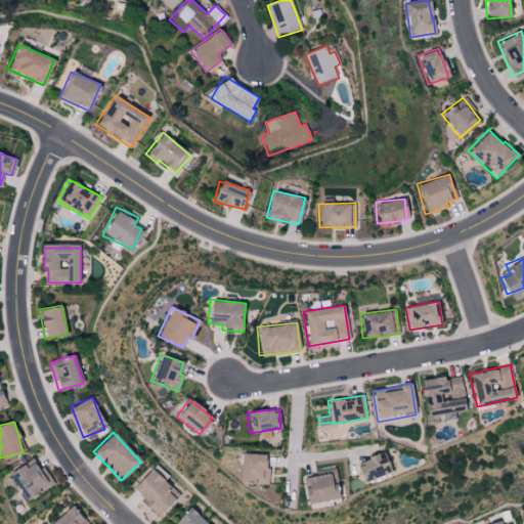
[(267,454),(241,453),(239,483),(267,483),(267,454)]
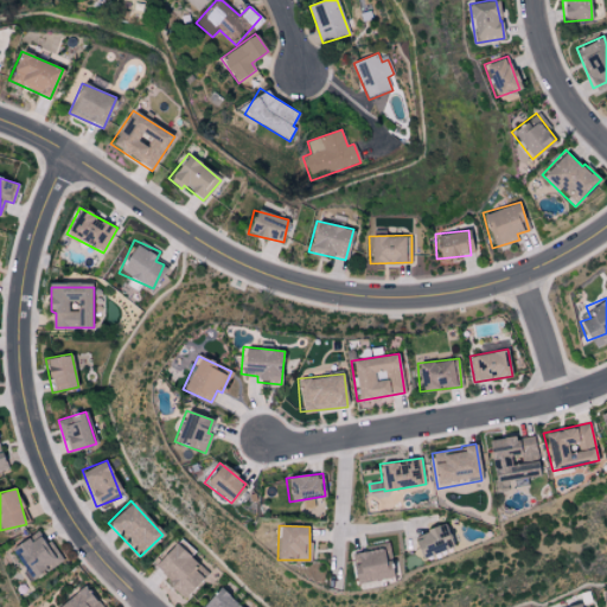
[(449,549),(445,526),(413,535),(419,556),(449,549)]
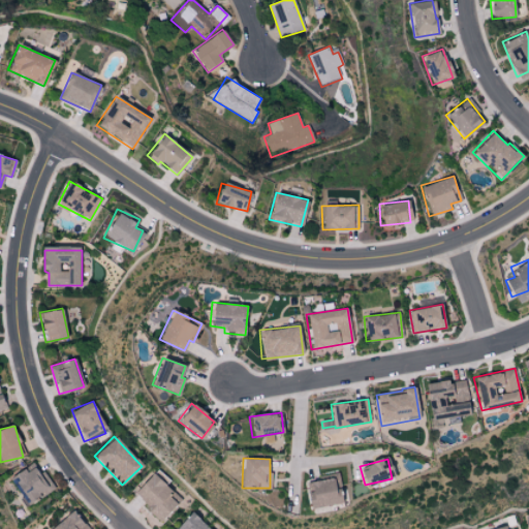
[(44,470),(39,473),(33,463),(9,476),(26,504),(54,488),(44,470)]
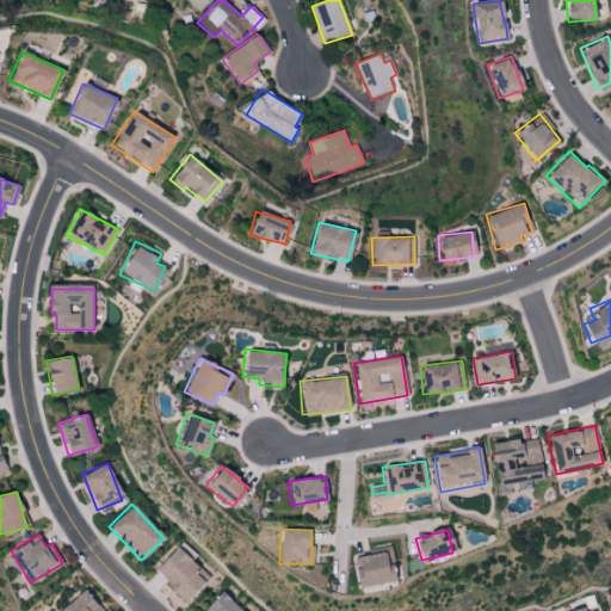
[(207,579),(177,545),(152,568),(181,602),(207,579)]
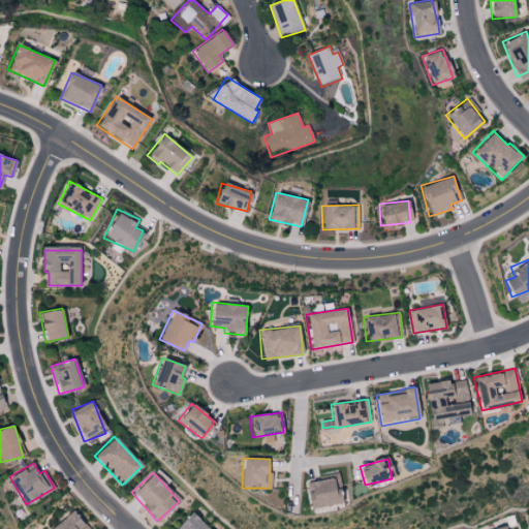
[(50,528),(90,528),(72,509),(50,528)]
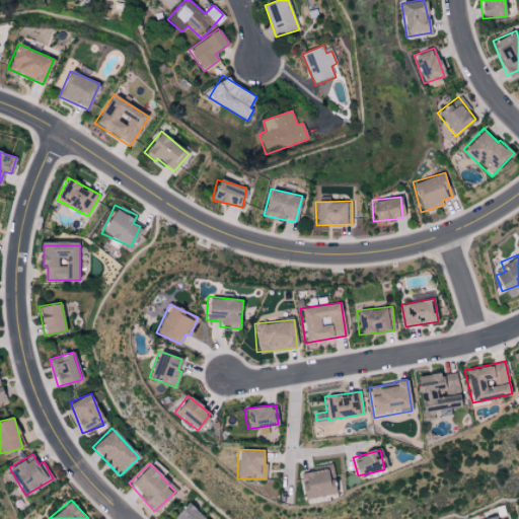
[(205,518),(187,502),(170,518),(205,518)]
